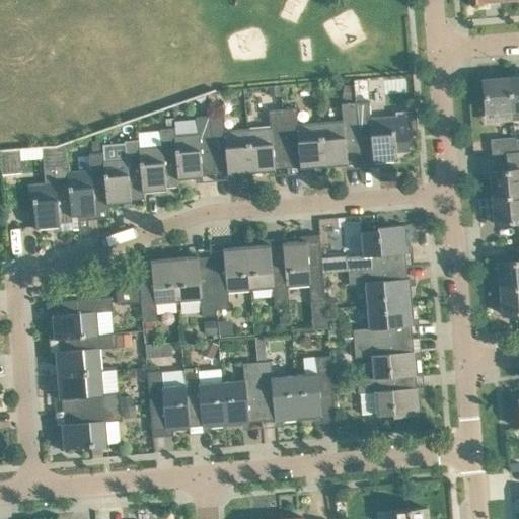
[(518,77),(510,78),(513,120),(518,119),(518,77)]
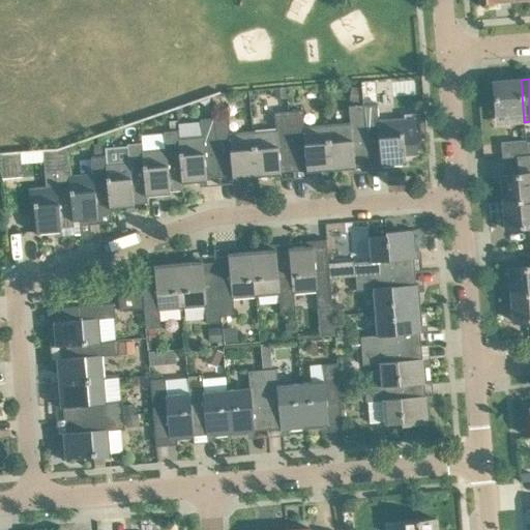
[(521,80),(494,82),(497,114),(507,113),(507,124),(524,122),(521,80)]
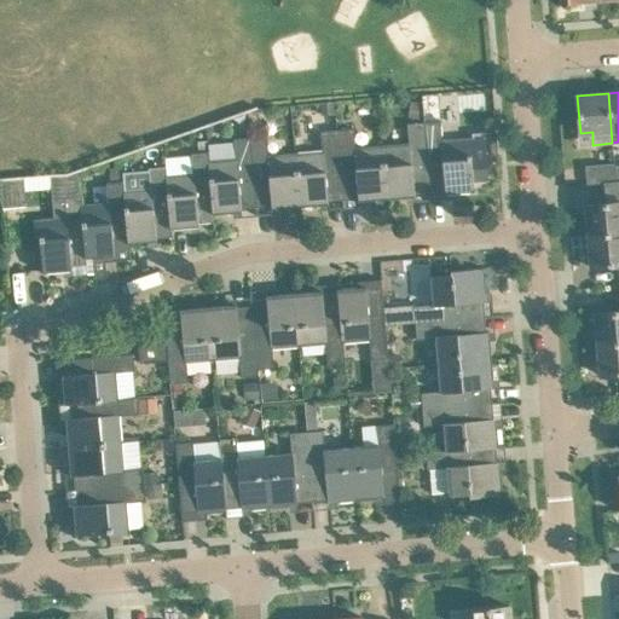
[(335,114),(334,103),(320,104),(322,115),(335,114)]
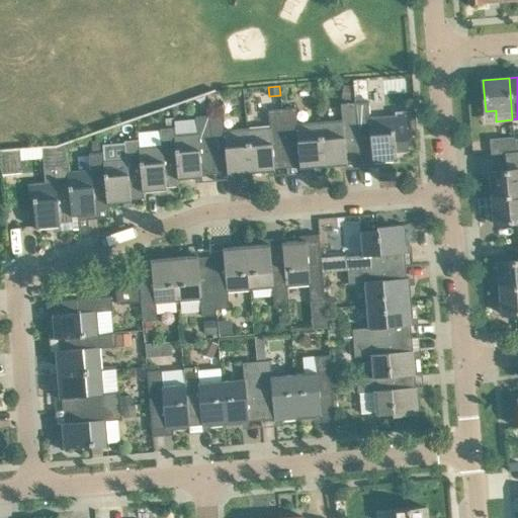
[(395,111),(396,114),(370,117),(368,101),(355,102),(360,161),(372,160),(372,162),(397,160),(397,151),(410,150),(406,110),(395,111)]
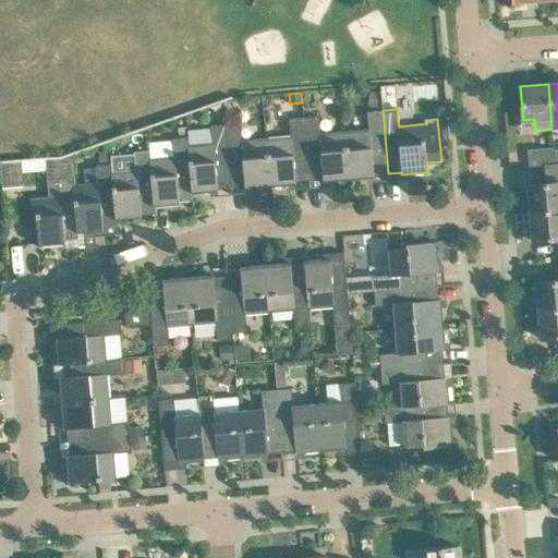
[(368,129),(344,131),(349,179),(374,177),(374,174),(388,173),(383,110),(367,111),(368,129)]
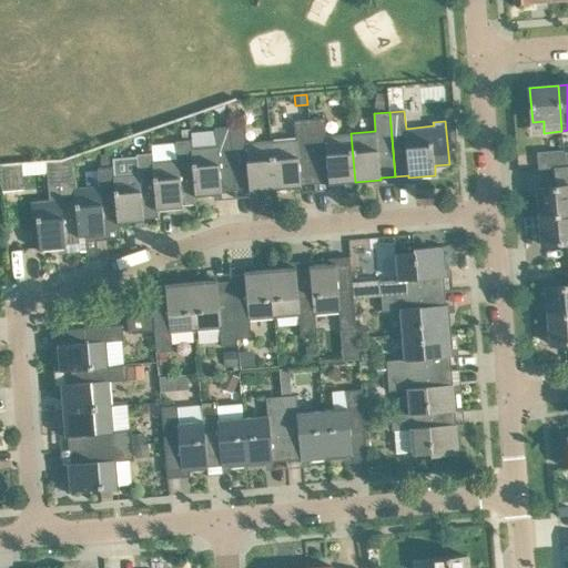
[(235,190),(230,125),(229,115),(219,117),(220,127),(214,128),(216,145),(192,146),(196,196),(222,194),(222,191),(235,190)]
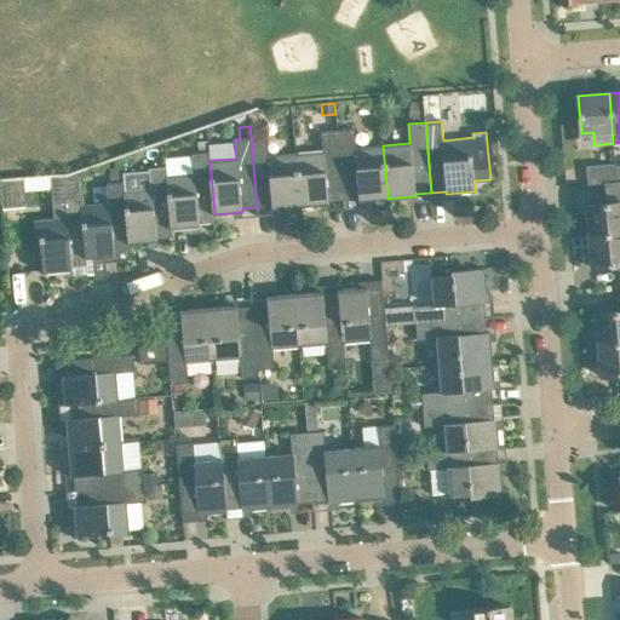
[(355,128),(338,130),(344,200),(345,210),(369,207),(368,201),(388,199),(383,145),(356,148),(355,128)]
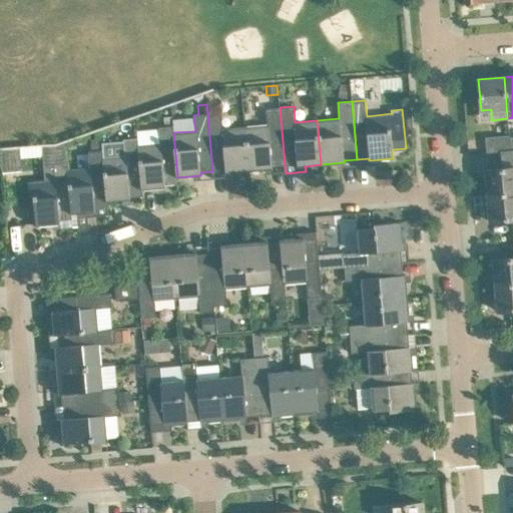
[(272,166),(285,165),(280,107),(266,108),(267,124),(244,126),(248,170),(273,168),(272,166)]
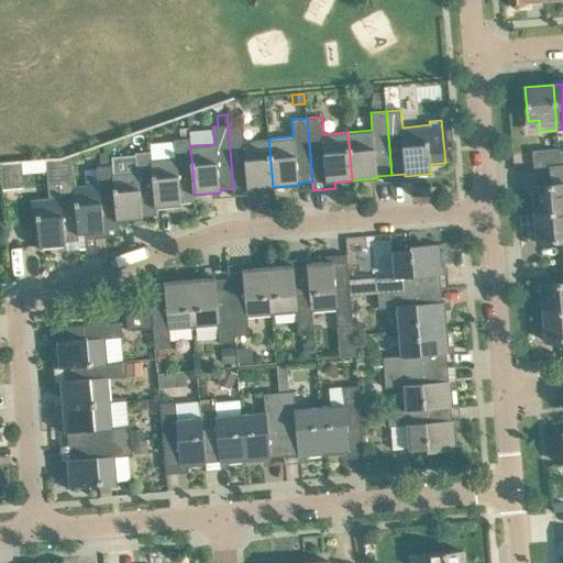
[(273,187),(268,139),(244,141),(243,123),(228,124),(233,188),(247,187),(247,190),(273,187)]
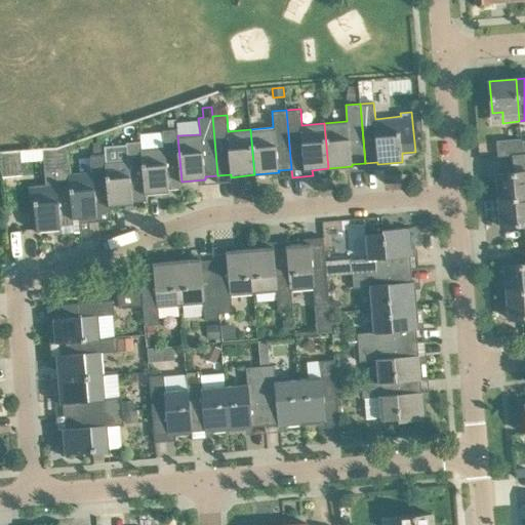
[(177,135),(177,129),(176,121),(167,121),(168,129),(162,130),(164,147),(142,149),(146,194),(169,192),(169,190),(183,188),(182,182),(177,135)]
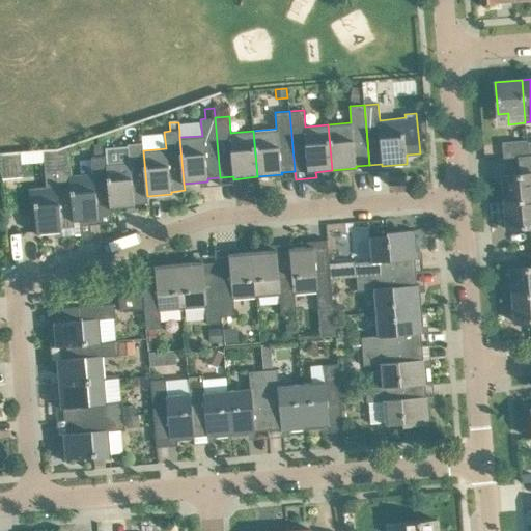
[(528,155),(528,147),(527,140),(502,142),(504,158),(528,155)]
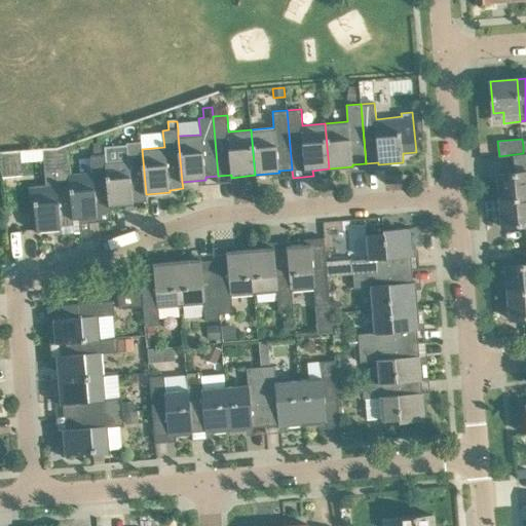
[(146,194),(142,149),(142,142),(126,143),(126,145),(105,146),(110,207),(134,204),(133,202),(147,200),(146,194)]
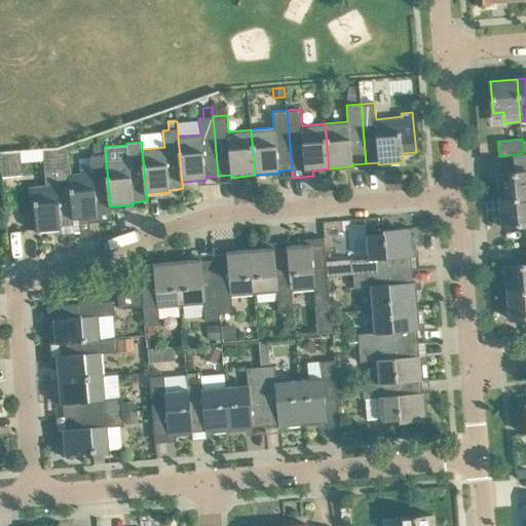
[(92,172),(70,174),(74,219),(98,217),(98,222),(111,221),(110,207),(105,146),(104,146),(104,143),(94,144),(95,155),(90,155),(92,172)]
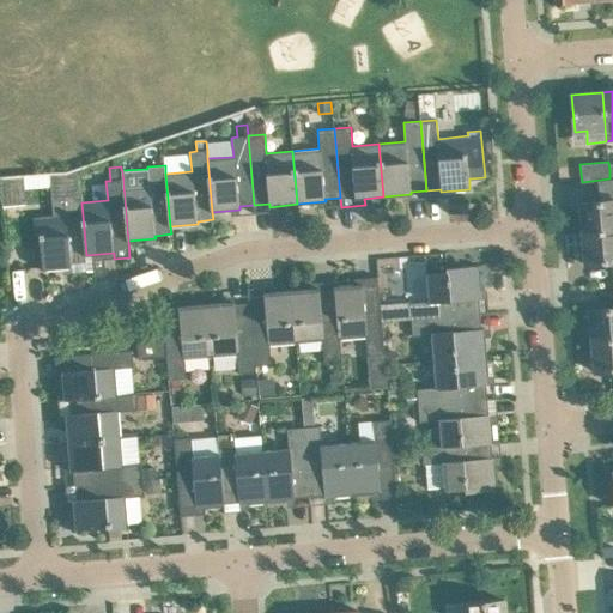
[(86,255),(82,202),(80,194),(78,169),(67,173),(49,174),(52,198),(59,198),(60,216),(34,217),(36,237),(40,237),(43,269),(72,267),(71,265),(86,263),(86,255)]
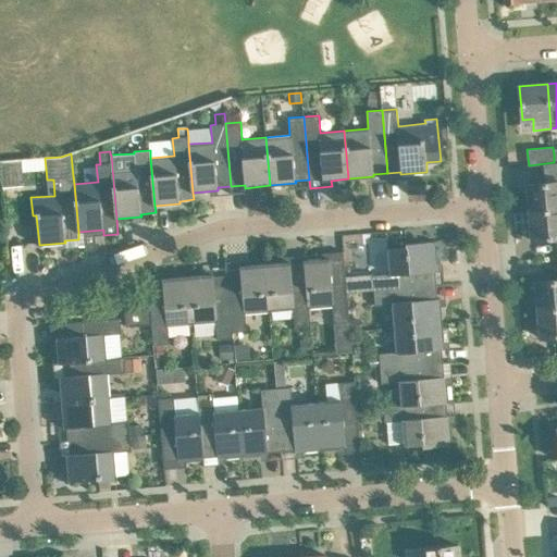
[(21,160),(0,161),(0,169),(1,187),(23,185),(21,160)]
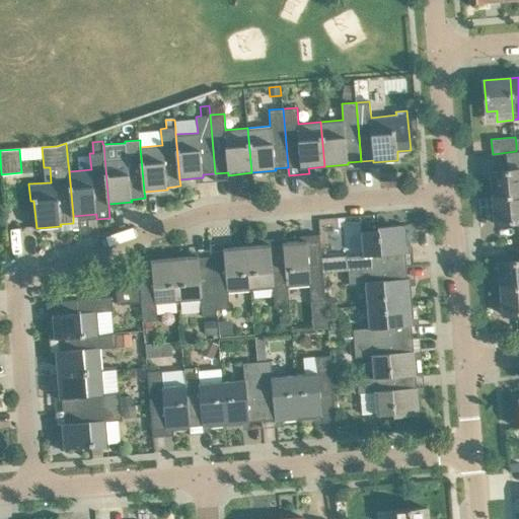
[(494,198),(518,195),(518,163),(516,163),(517,169),(491,171),(494,198)]
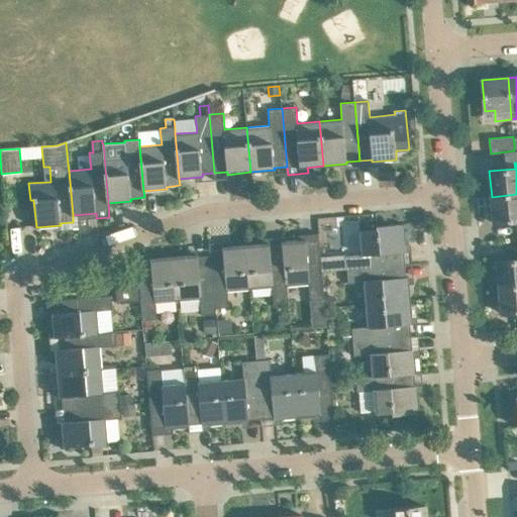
[(516,194),(492,197),(494,223),(516,220),(516,194)]
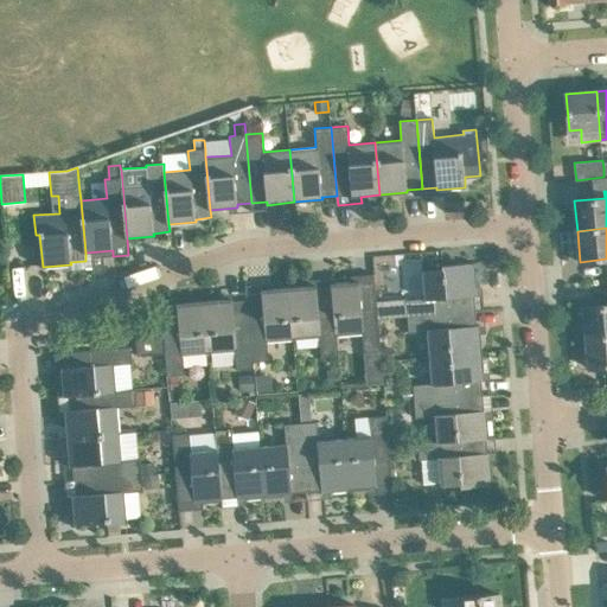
[(407,317),(475,311),(474,295),(477,295),(474,263),(442,266),(442,270),(422,272),(425,299),(406,300),(407,317)]
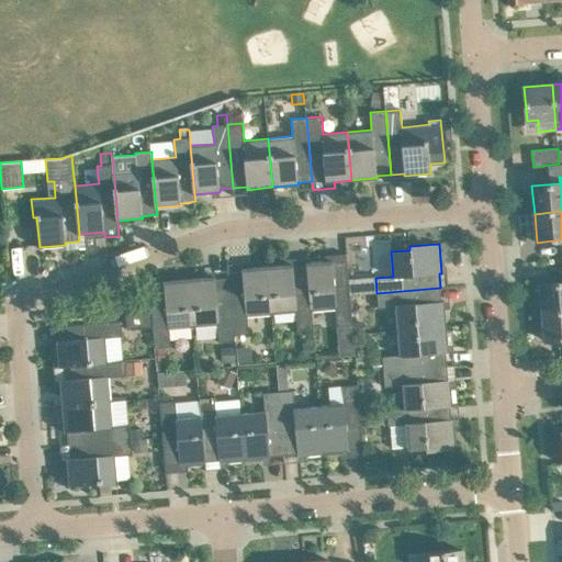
[(352,325),(350,295),(349,280),(347,261),(333,262),(333,260),(306,262),(306,266),(307,265),(311,311),(312,311),(335,308),(337,326),(352,325)]
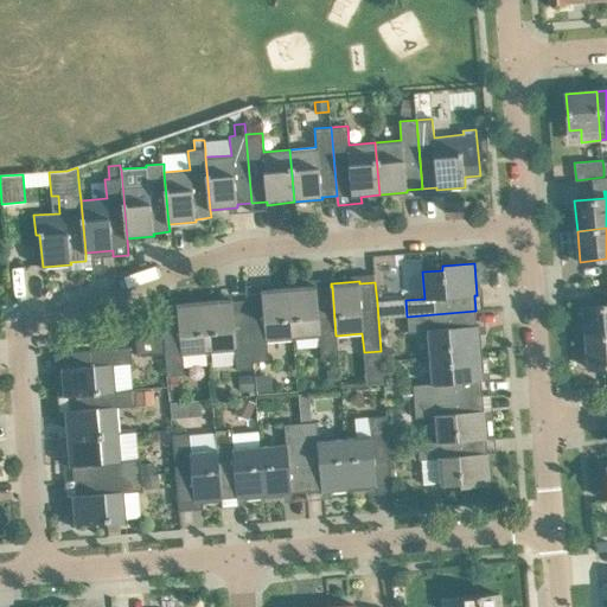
[(332,286),(331,287),(317,288),(317,285),(289,287),(293,339),(320,338),(321,356),(338,355),(337,336),(336,336),(332,286)]
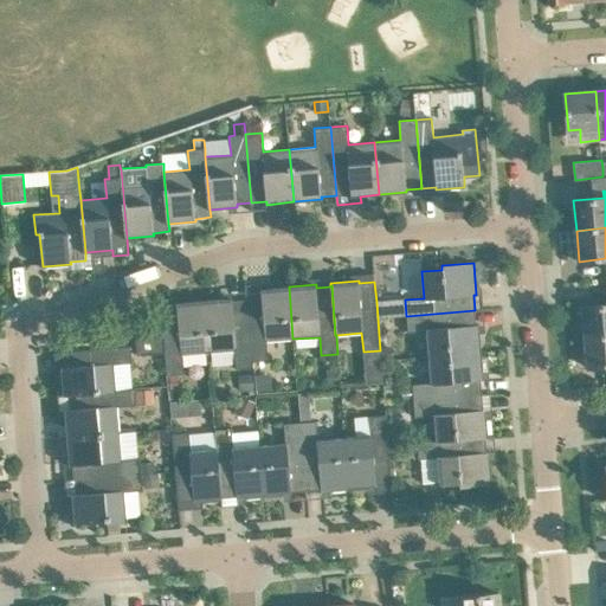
[(266,341),(292,339),(289,287),(260,289),(260,292),(245,294),(246,300),(252,362),(253,361),(269,360),(266,341)]
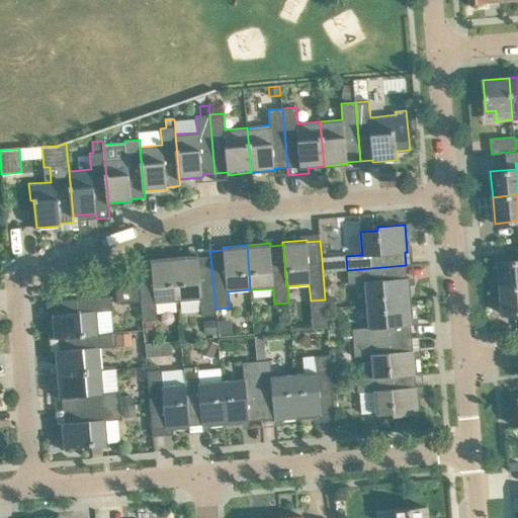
[(210,256),(198,257),(198,255),(174,257),(178,301),(200,299),(202,316),(217,315),(217,309),(216,310),(210,256)]
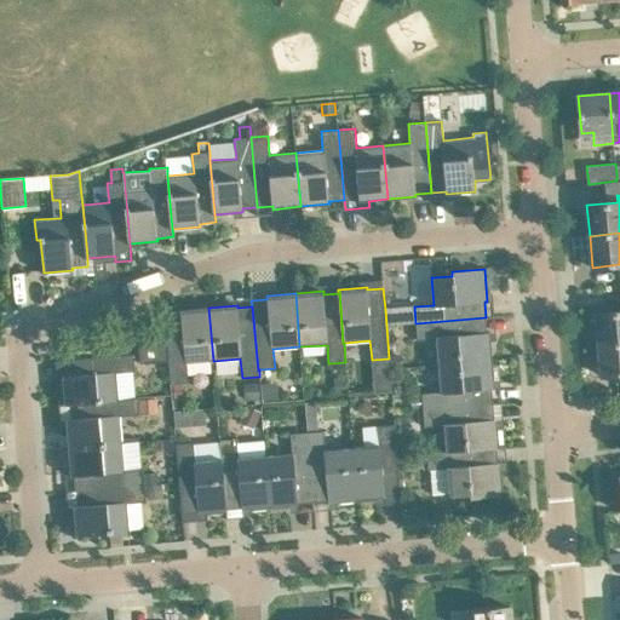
[(187,363),(213,361),(208,308),(181,310),(181,313),(165,314),(167,344),(170,361),(171,384),(173,384),(173,399),(183,397),(182,383),(188,383),(187,363)]
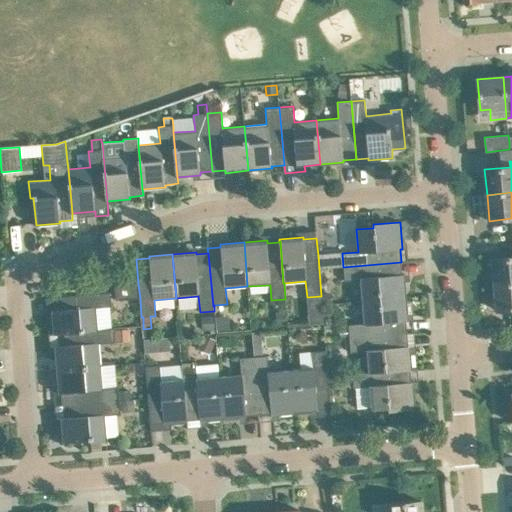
[(495,285),(511,282),(511,257),(492,259),(495,285)]
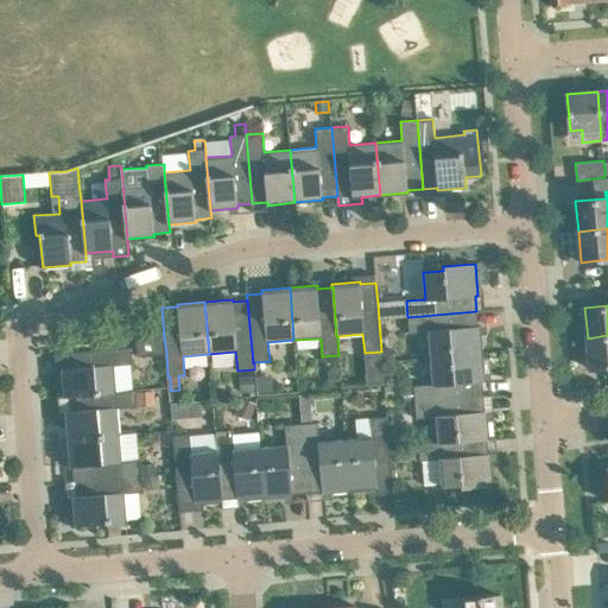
[(430,358),(483,354),(481,325),(477,325),(476,311),(407,317),(410,334),(428,331),(430,358)]
